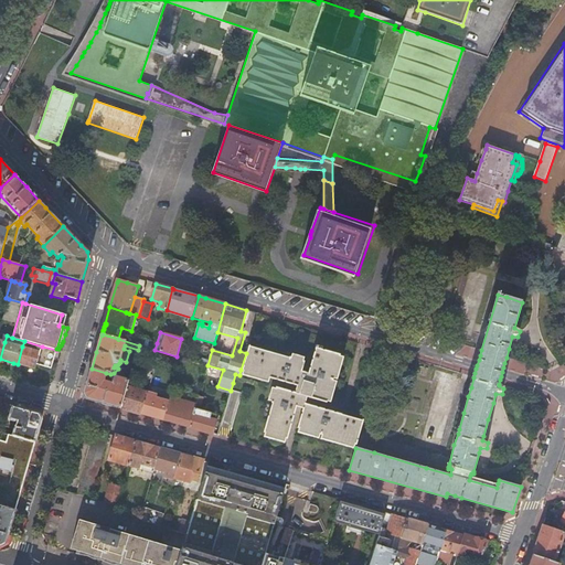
[(155,350),(157,343),(141,338),(139,345),(155,350)]
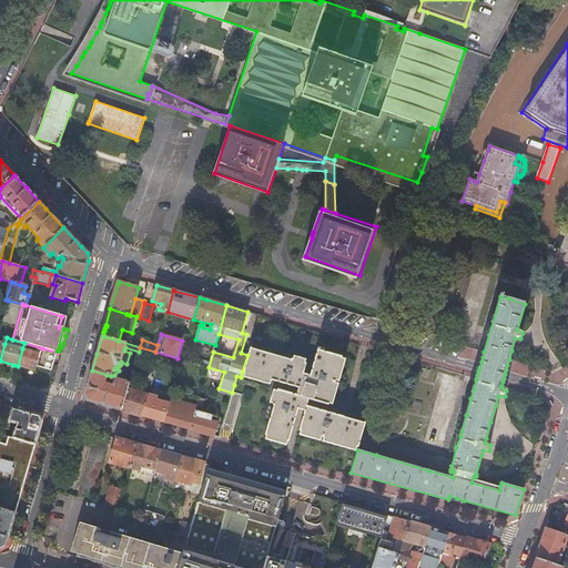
[(24,343),(22,348),(40,354),(42,348),(24,343)]
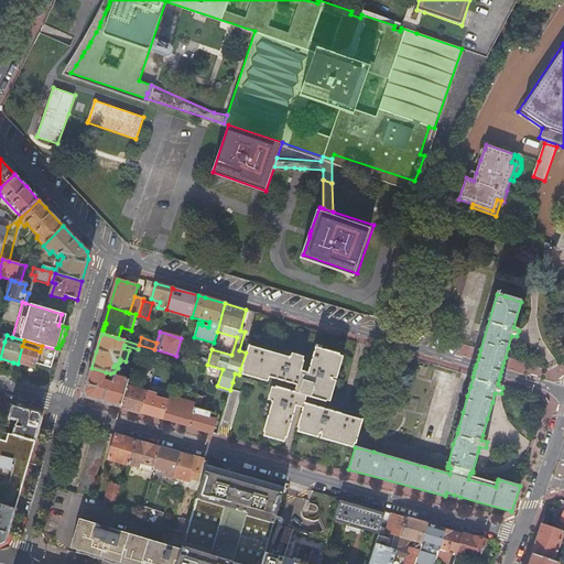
[(22,346),(18,364),(22,366),(28,367),(35,369),(36,365),(40,351),(22,346)]
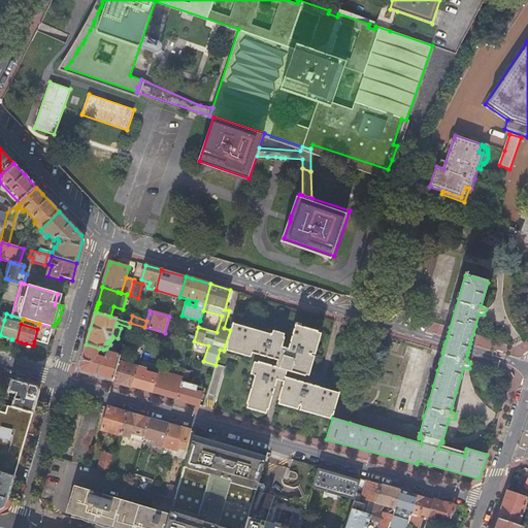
[(53,327),(39,324),(37,329),(34,341),(47,344),(53,327)]
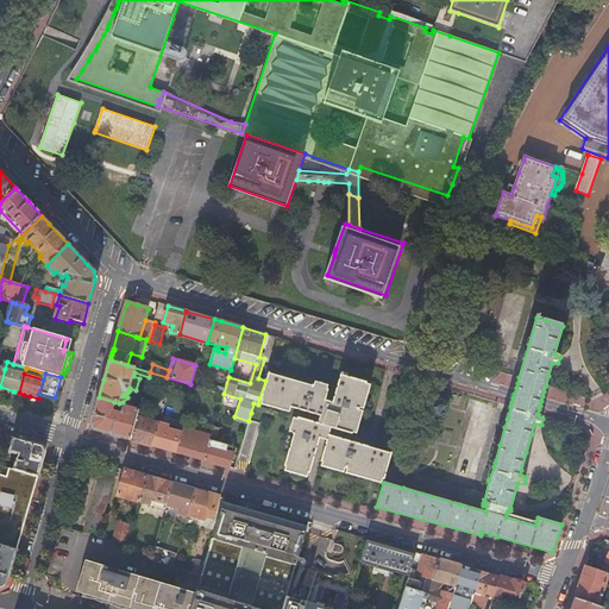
[(389,465),(391,453),(337,438),(339,431),(350,434),(364,383),(346,377),(346,375),(340,374),(331,403),(324,401),(326,391),(267,374),(265,381),(259,399),(321,416),(319,424),(299,418),(284,465),(309,472),(320,438),(324,439),(327,440),(321,460),(384,479),(389,465)]
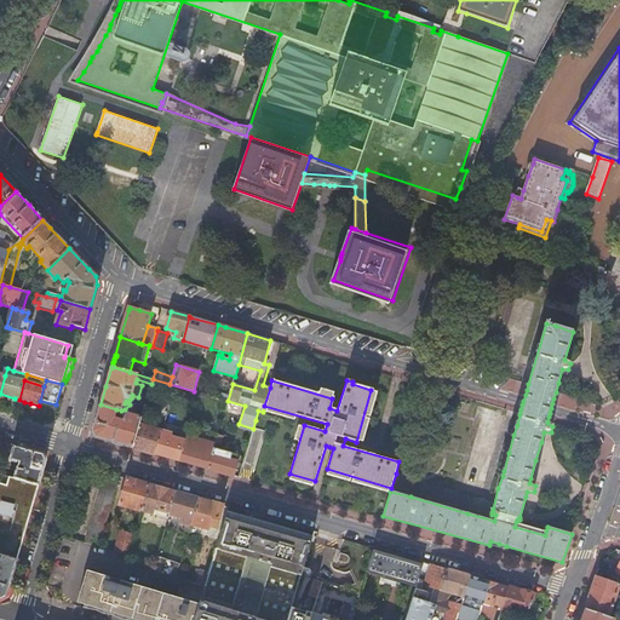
[(417,400),(422,385),(411,382),(407,397),(417,400)]
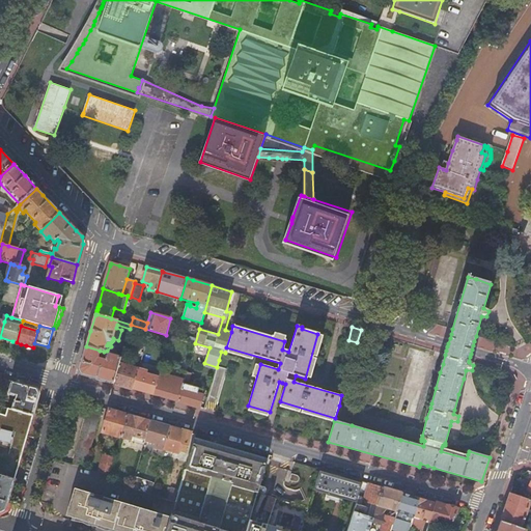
[(113,384),(119,364),(126,342),(122,340),(117,357),(108,354),(106,359),(103,359),(103,360),(98,358),(100,351),(86,346),(82,358),(79,369),(83,375),(113,384)]
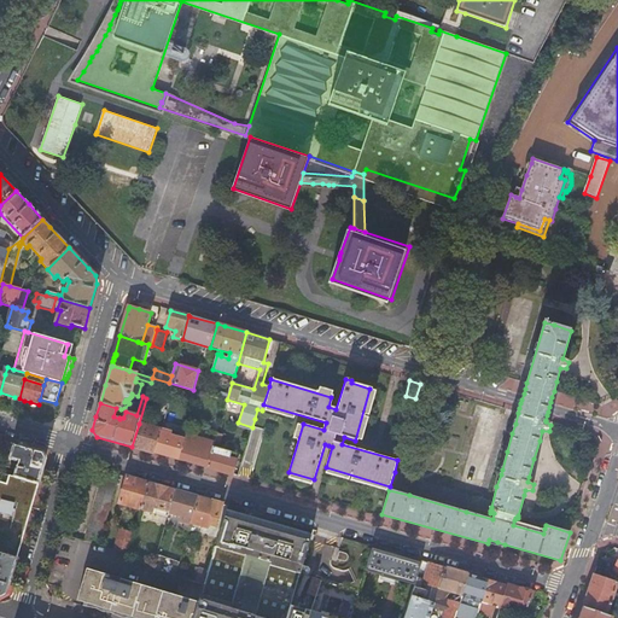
[(161,433),(162,431),(139,424),(132,447),(144,450),(155,454),(161,433)]
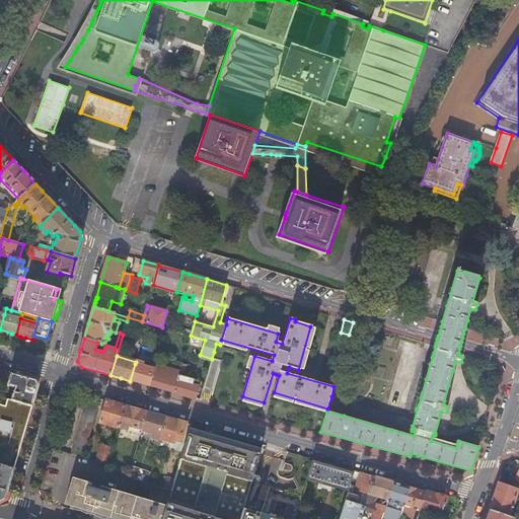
[(149,386),(154,369),(135,364),(130,381),(146,385),(149,386)]
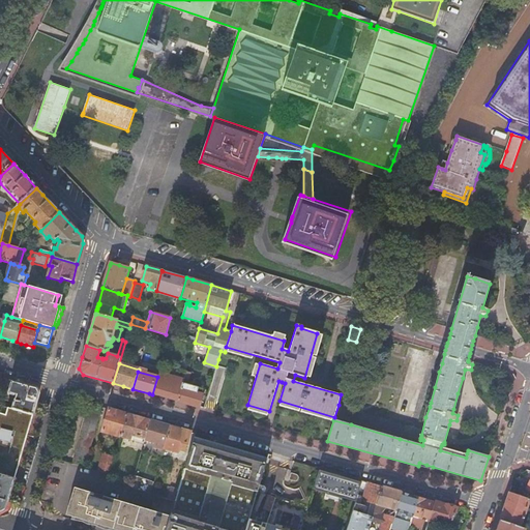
[(184,379),(159,372),(157,377),(152,394),(174,401),(177,402),(182,383),(184,379)]
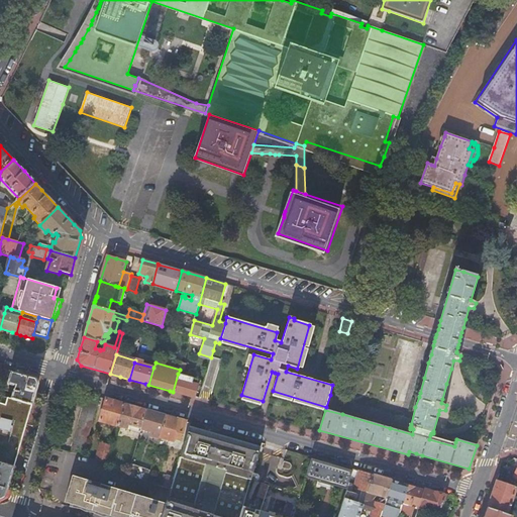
[(3,369),(0,368),(0,384),(1,385),(0,389),(5,392),(5,391),(12,393),(11,399),(32,405),(35,394),(37,385),(34,378),(3,369)]
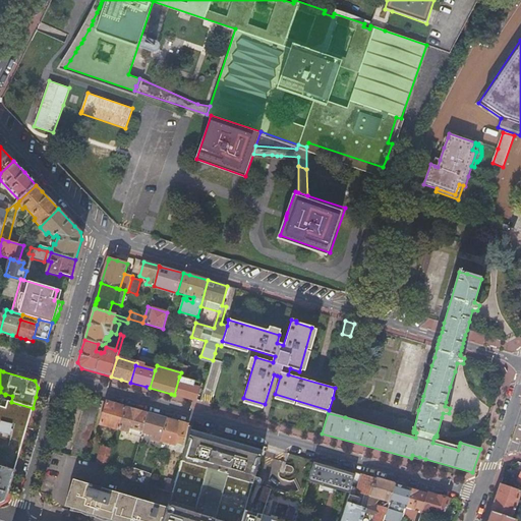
[(184,398),(195,401),(200,383),(179,377),(174,395),(184,398)]
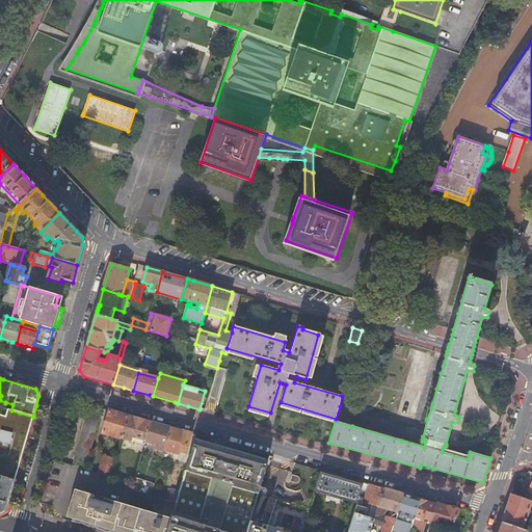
[(0,406),(0,475),(15,480),(17,473),(33,417),(11,410),(0,406)]
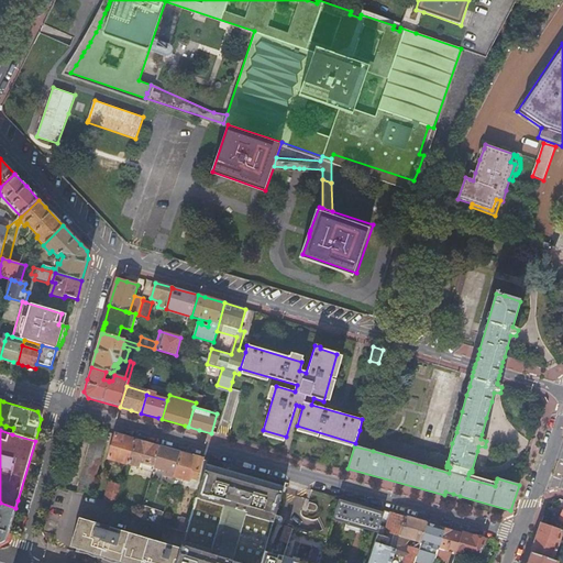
[(94,432),(76,493),(90,497),(108,437),(94,432)]
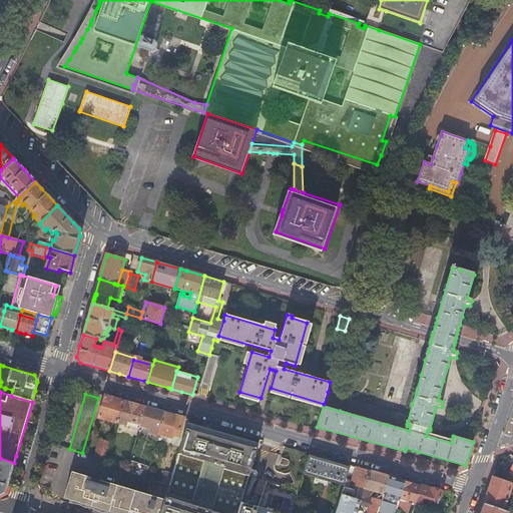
[(107,396),(105,396),(98,418),(117,423),(123,401),(107,396)]
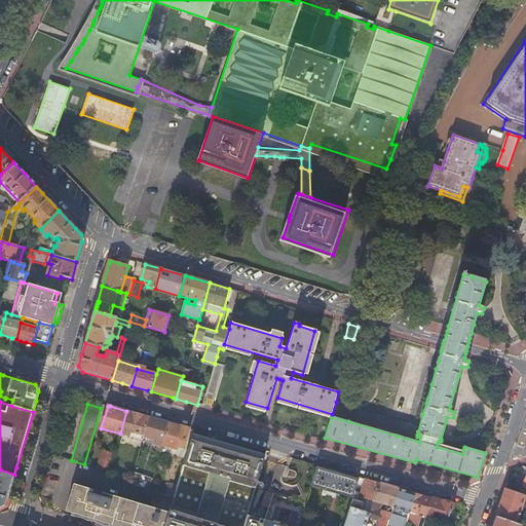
[(126,411),(120,434),(129,437),(130,433),(143,437),(148,417),(138,414),(126,411)]
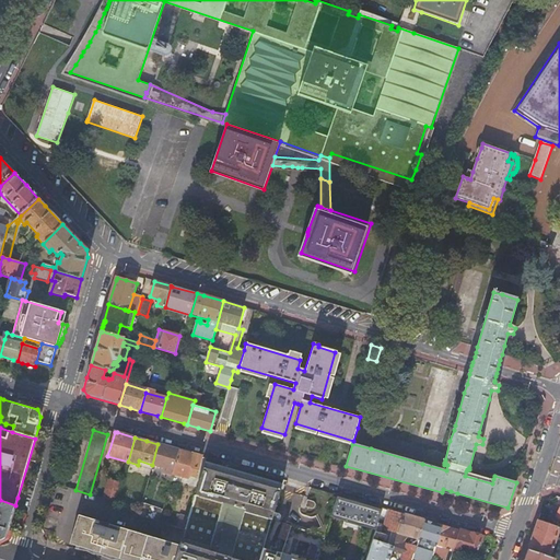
[(168,447),(158,444),(152,465),(163,469),(163,470),(165,474),(167,475),(172,476),(172,475),(179,451),(168,447)]
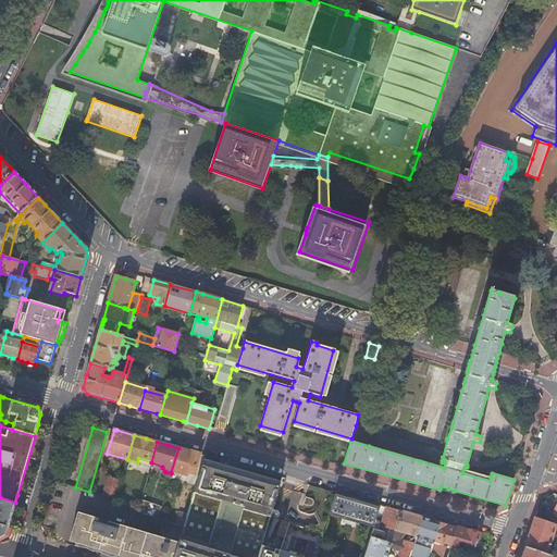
[(189,452),(178,448),(171,472),(187,477),(188,473),(194,475),(196,468),(197,468),(200,455),(189,452)]
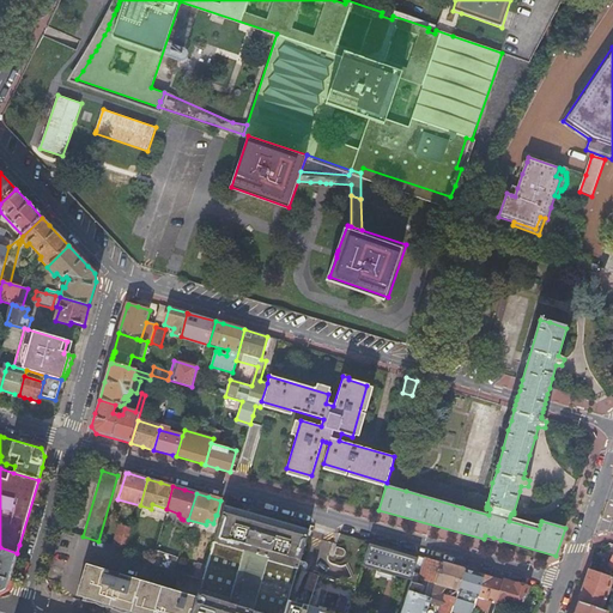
[(230,600),(230,604),(253,611),(254,607),(255,604),(262,572),(266,560),(272,562),(296,569),(308,530),(252,515),(240,511),(224,507),(213,542),(229,547),(241,551),(243,552),(229,599),(230,600)]
